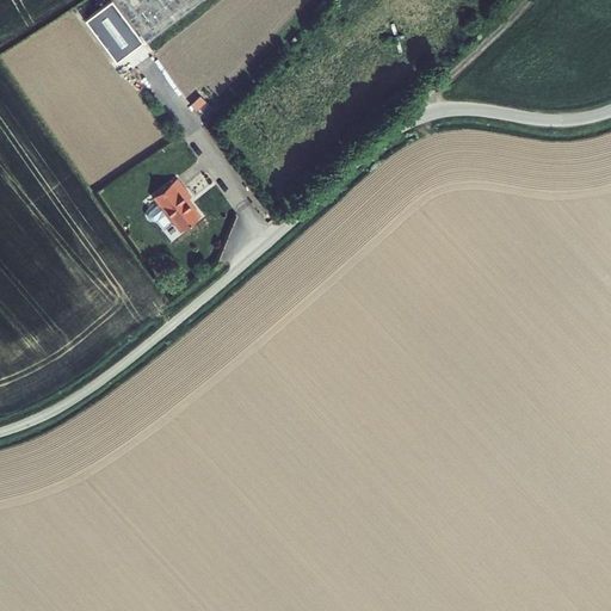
[(117,61),(144,41),(113,0),(109,0),(85,19),(117,61)]
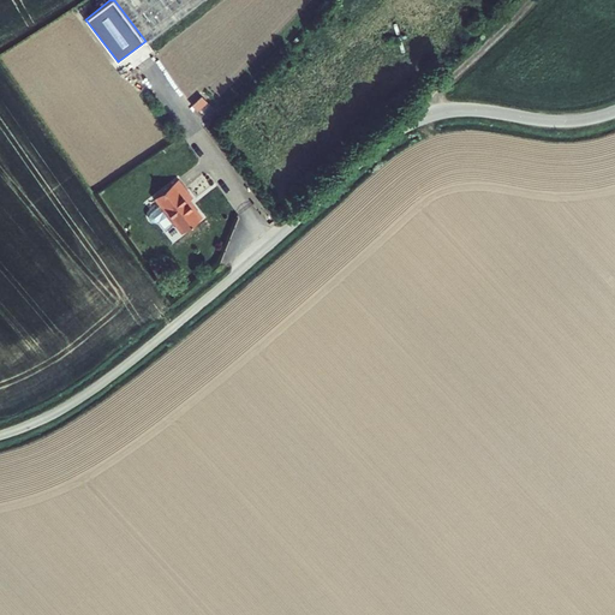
[(114,0),(145,41),(147,43),(203,0),(114,0)]
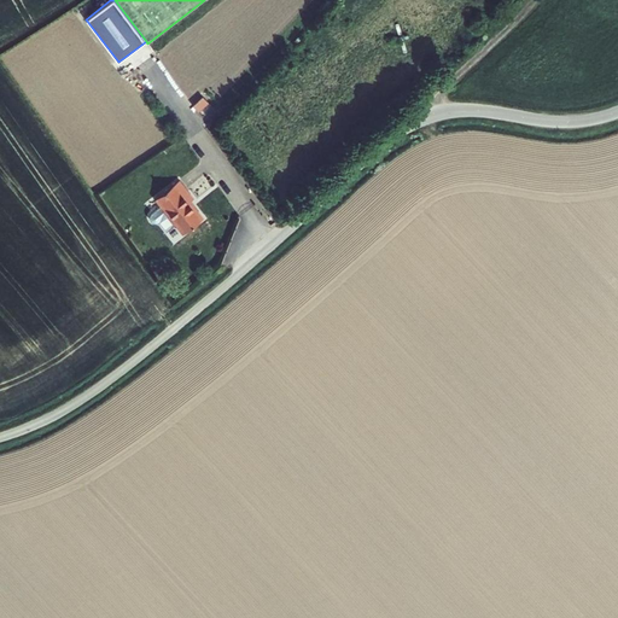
[(209,103),(203,97),(193,105),(199,112),(209,104),(209,103)]
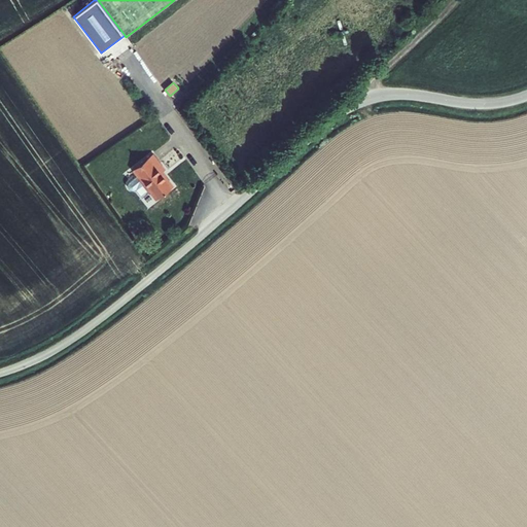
[(178,89),(170,96),(173,99),(181,92),(178,89)]
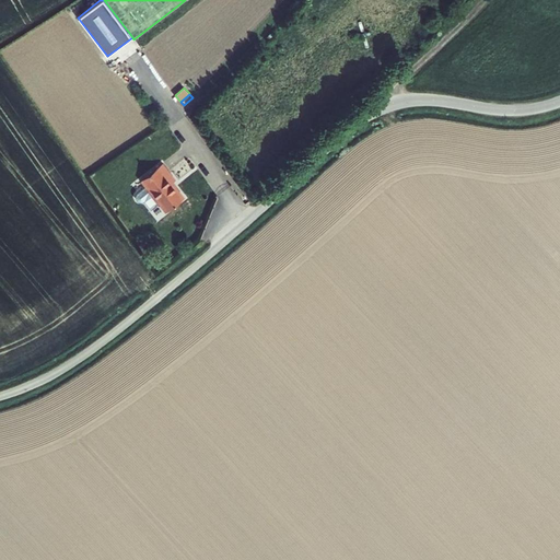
[(188,140),(178,127),(173,131),(183,144),(188,140)]
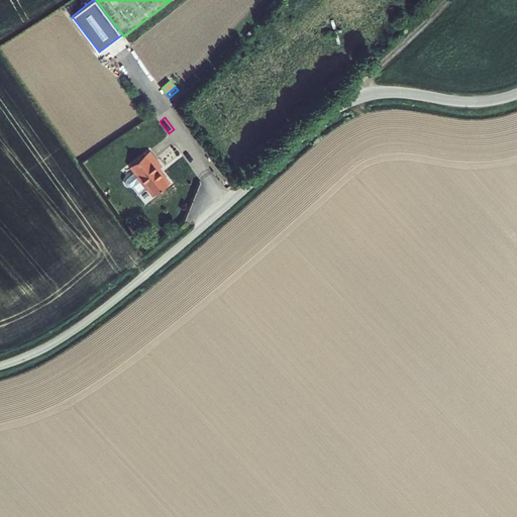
[(150,150),(130,167),(134,173),(146,188),(152,196),(171,182),(164,173),(165,172),(161,168),(163,166),(150,150)]
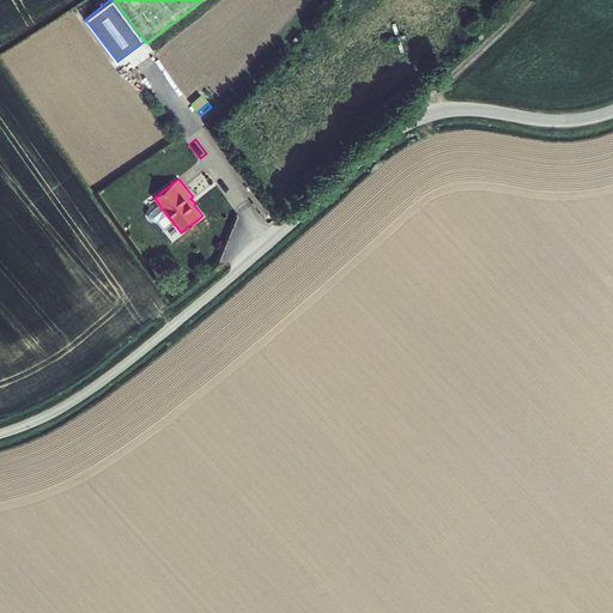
[(174,223),(159,205),(151,211),(149,213),(149,217),(150,219),(152,222),(156,222),(158,220),(165,230),(174,223)]
